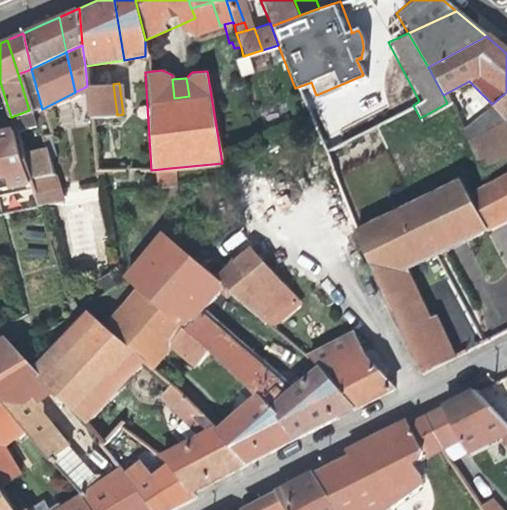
[(113,84),(87,87),(90,118),(117,115),(113,84)]
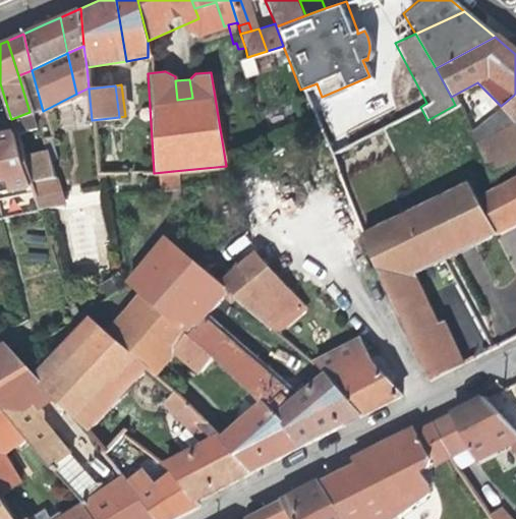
[(515,96),(514,95),(501,106),(513,121),(515,118),(515,96)]
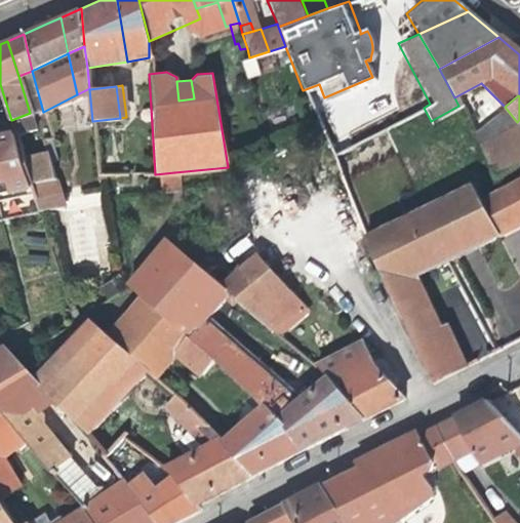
[(519,159),(519,125),(517,122),(476,144),(491,174),(519,159)]
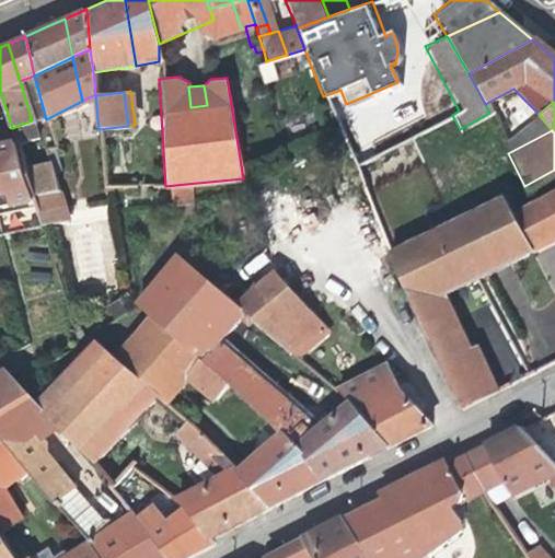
[(0,208),(34,201),(32,195),(23,166),(15,141),(0,144),(0,208)]
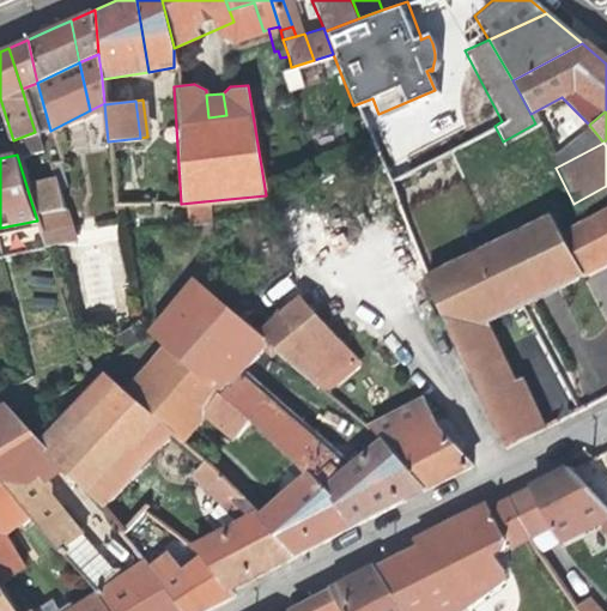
[(61,207),(53,176),(25,182),(35,213),(61,207)]
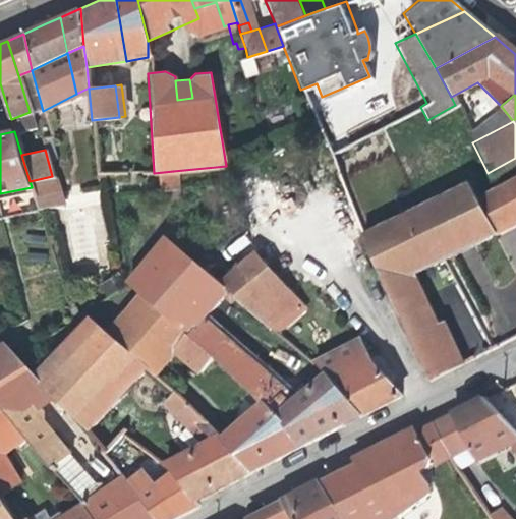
[(173,171),(154,173),(157,190),(177,188),(173,171)]
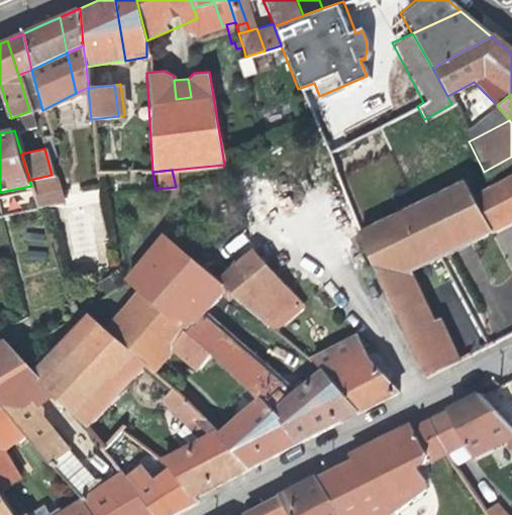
[(511,174),(472,195),(491,230),(511,220),(511,174)]
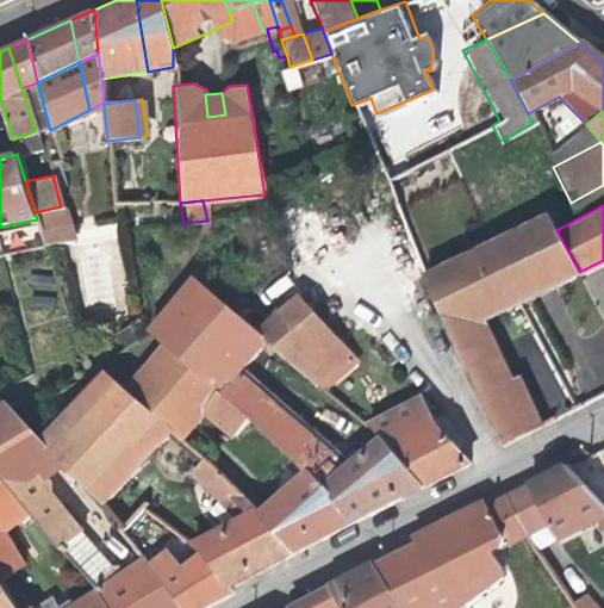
[(61,206),(35,212),(37,219),(44,244),(69,240),(61,206)]
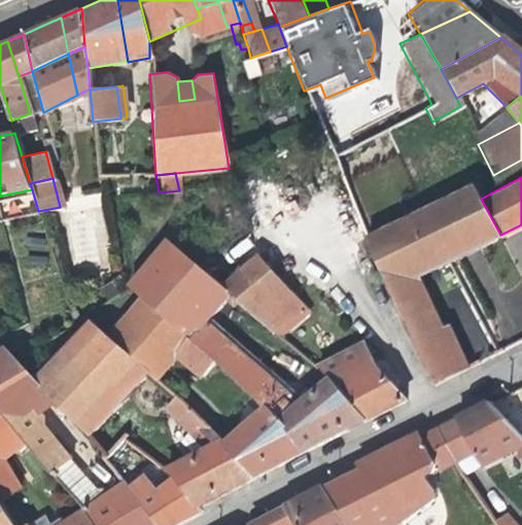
[(419,275),(500,235),(481,199),(473,184),(364,239),(433,384),(462,370),(423,284),(419,275)]
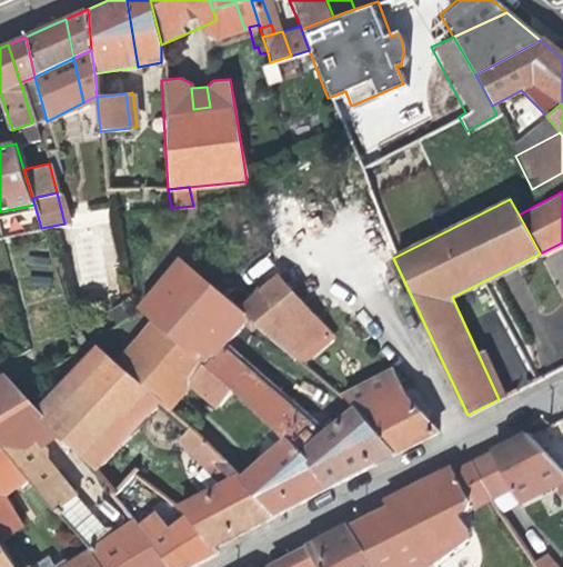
[(179,257),(136,307),(140,311),(151,321),(209,370),(221,356),(217,352),(222,345),(242,324),(245,327),(251,320),(237,308),(179,257)]
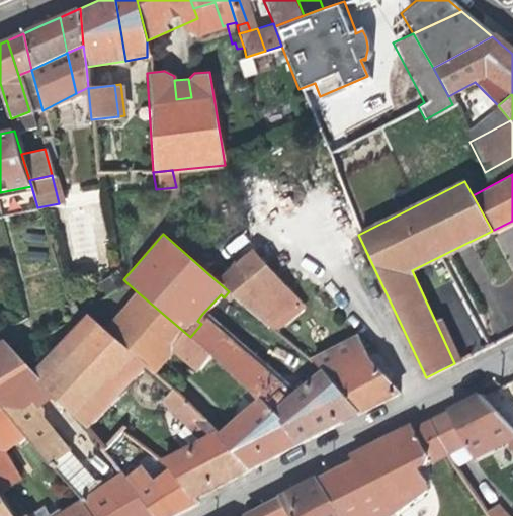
[(251,251),(238,262),(269,292),(282,281),(251,251)]
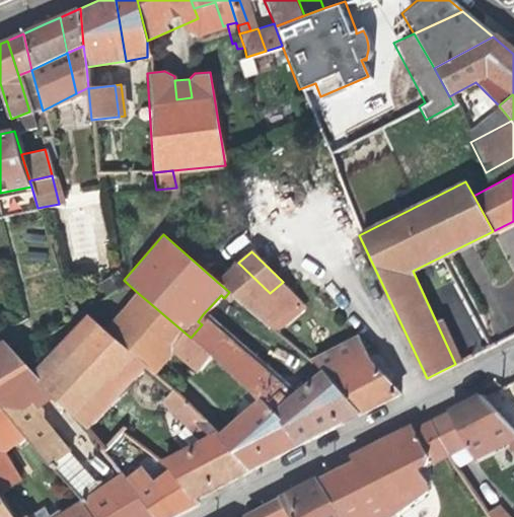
[(433,262),(413,271),(417,280),(436,271),(433,262)]
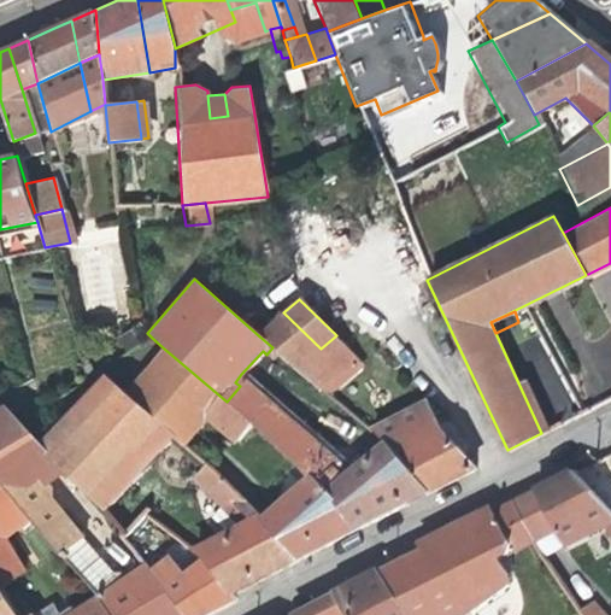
[(283,312),(257,334),(272,347),(319,391),(345,372),(283,312)]
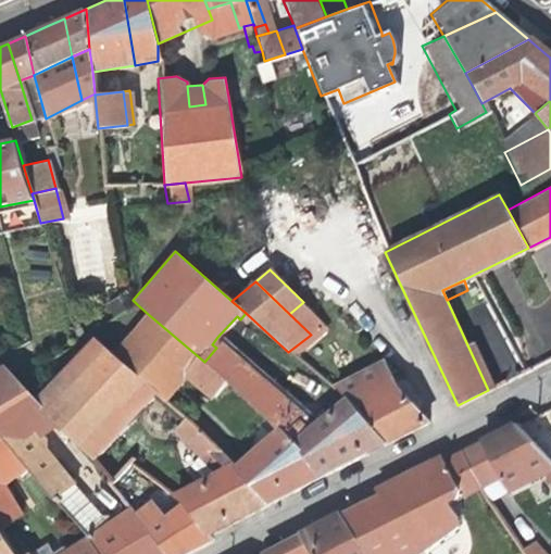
[(148,314),(113,354),(158,393),(165,400),(185,379),(210,402),(213,398),(220,402),(232,386),(226,380),(204,362),(148,314)]
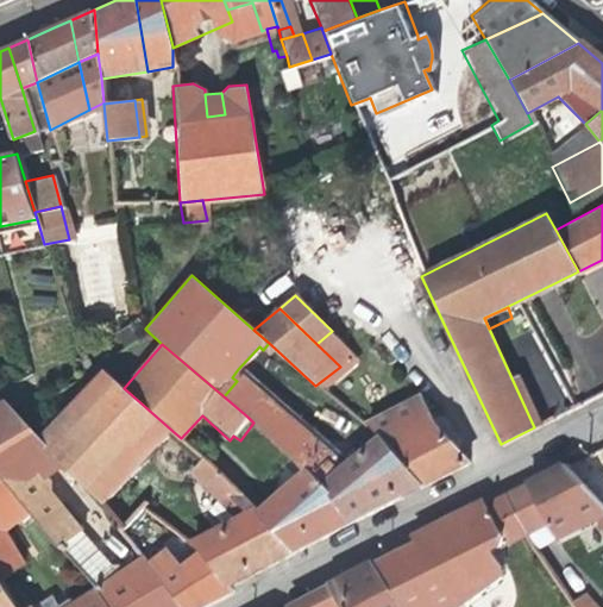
[(124,388),(101,368),(41,439),(48,448),(64,464),(102,505),(121,529),(145,506),(146,504),(126,483),(173,431),(124,388)]
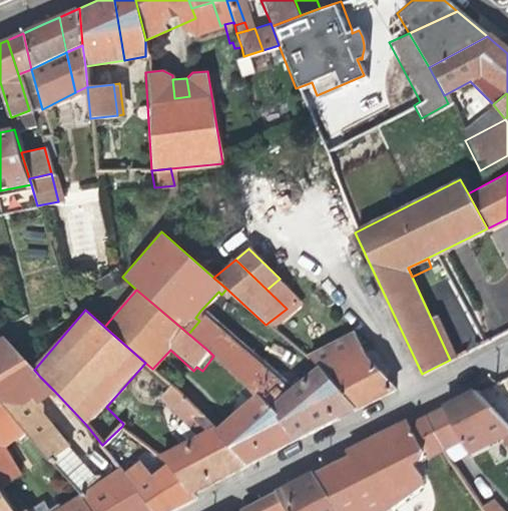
[(208,351),(225,333),(200,311),(195,318),(199,321),(188,334),(208,351)]
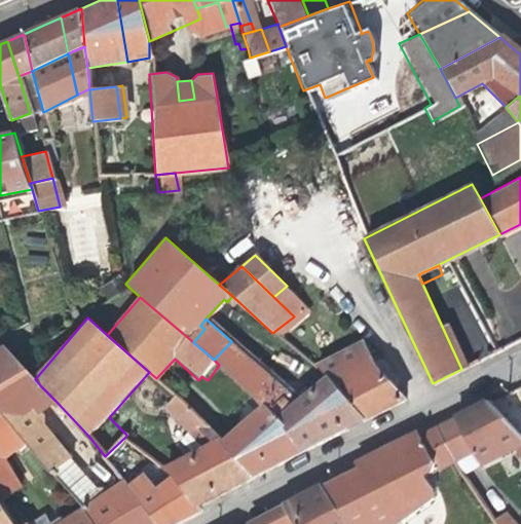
[(442,325),(461,369),(469,365),(449,322),(442,325)]
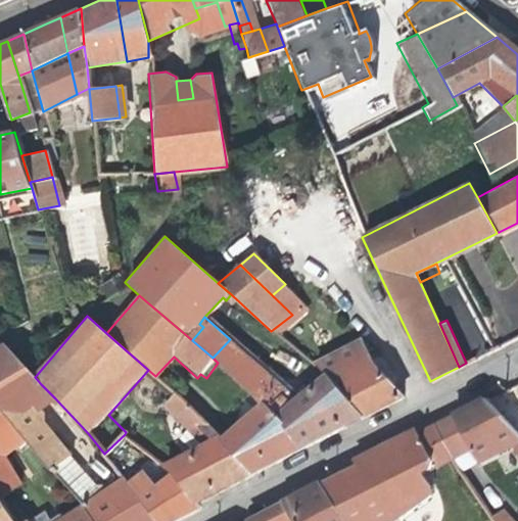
[(230,339),(213,358),(218,363),(225,369),(245,386),(262,399),(276,413),(301,448),(322,437),(345,425),(305,381),(287,390),(279,393),(272,385),(276,380),(230,339)]
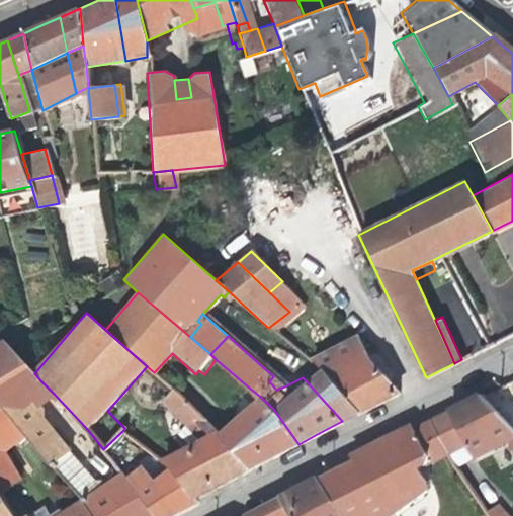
[(356,338),(310,361),(319,369),(358,413),(375,404),(398,393),(369,362),(356,338)]
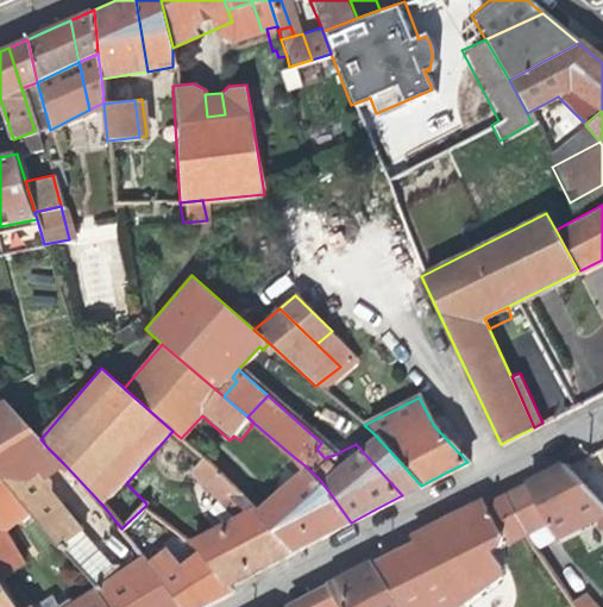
[(29,512),(57,549),(81,531),(44,479),(49,477),(35,456),(48,448),(41,439),(11,408),(5,400),(0,402),(0,476),(13,493),(29,512)]
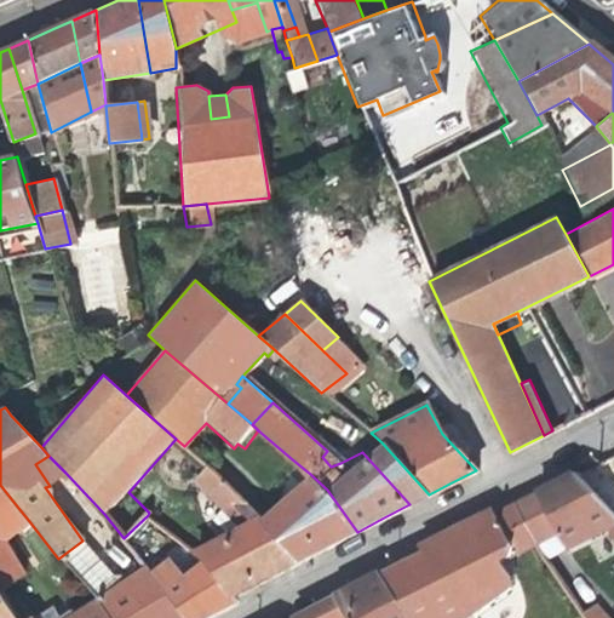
[(258,430),(245,448),(252,455),(267,438),(258,430)]
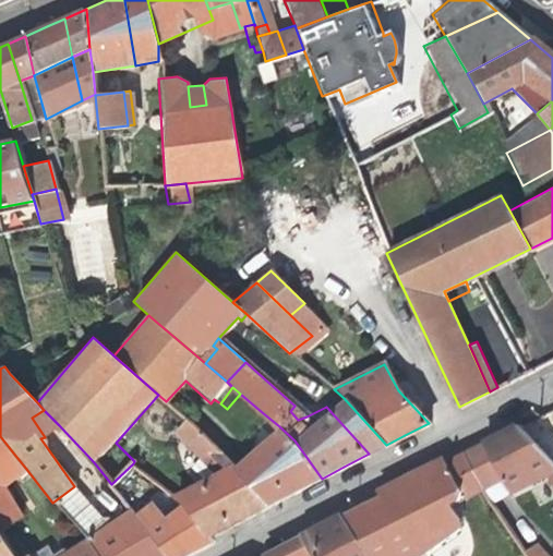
[(249,427),(262,412),(240,394),(227,409),(249,427)]
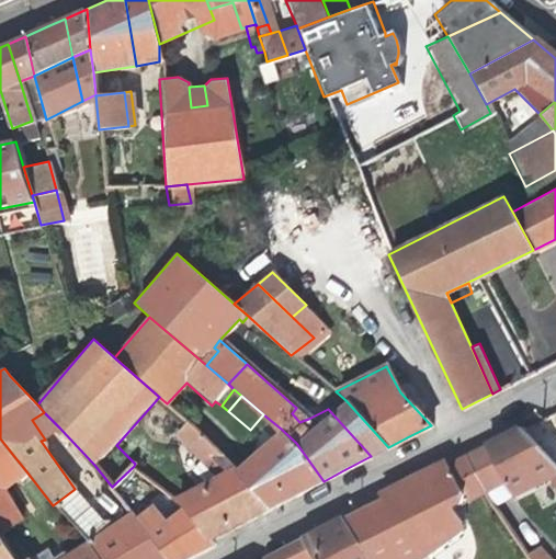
[(345,400),(328,409),(371,456),(388,447),(345,400)]
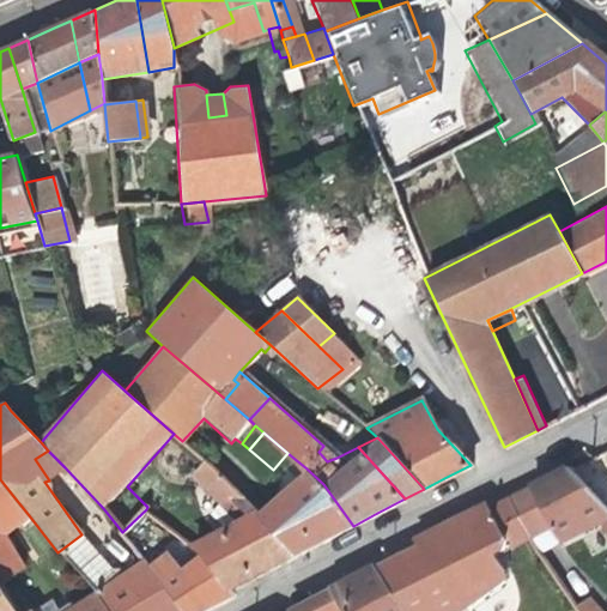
[(337,458),(323,446),(319,452),(327,461),(337,458)]
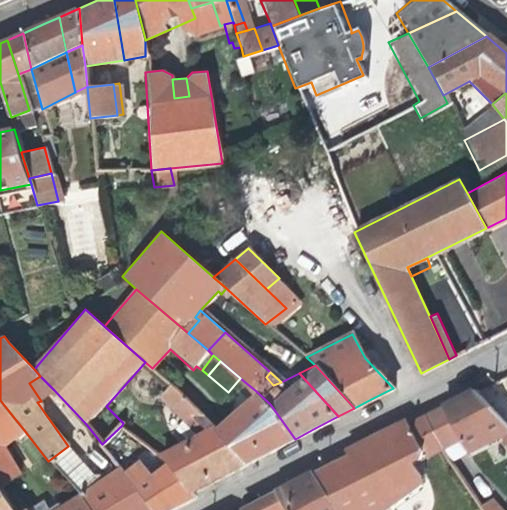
[(29,383),(41,401),(54,390),(40,376),(29,383)]
